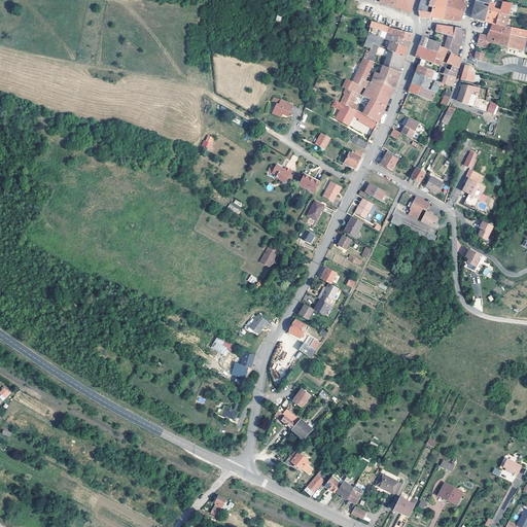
[(414,1),(412,0),(410,0),(409,0),(378,0),(378,1),(378,2),(410,12),(411,8),(414,1)]
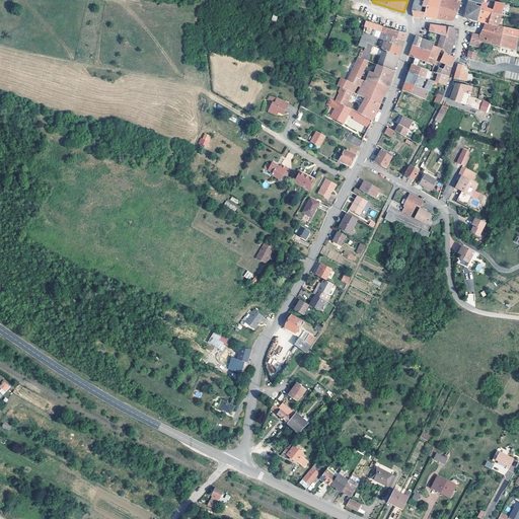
[(414,0),(414,5),(412,10),(421,12),(422,7),(424,2),(418,0),(414,0)]
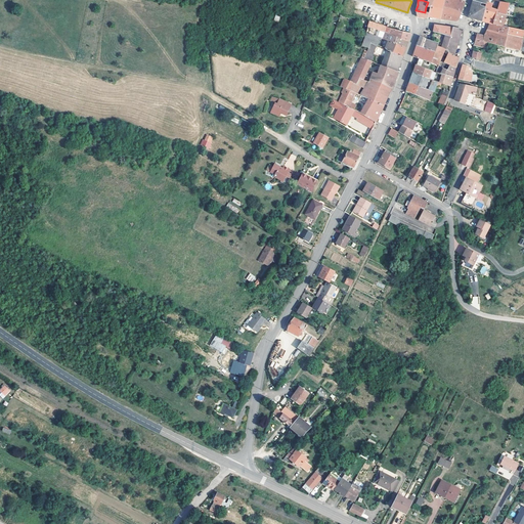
[(428,0),(428,2),(426,7),(429,8),(428,13),(429,13),(428,16),(434,17),(440,18),(443,0),(428,0)]
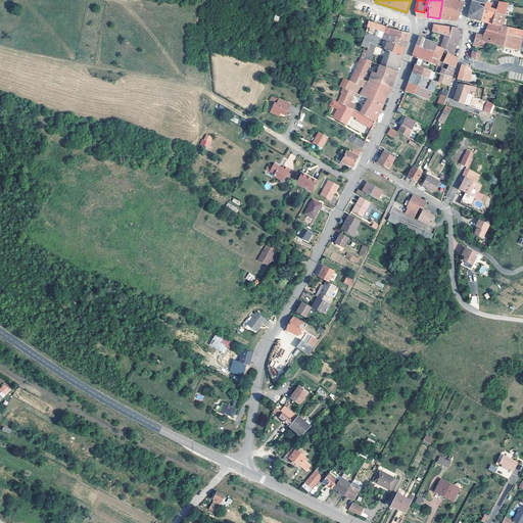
[(457,0),(442,0),(439,18),(447,19),(455,21),(457,19),(460,11),(463,2),(462,1),(457,0)]
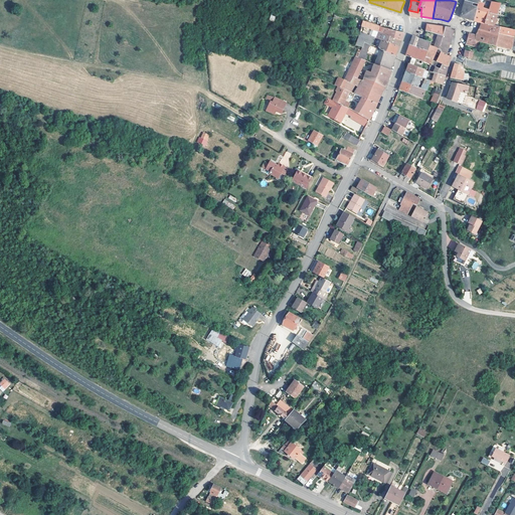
[(473,20),(478,0),(464,0),(460,17),(468,19),(473,20)]
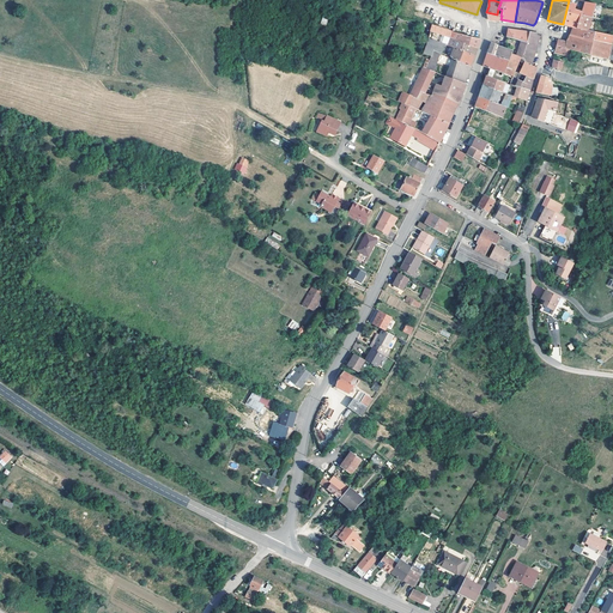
[(566,25),(574,28),(576,28),(580,14),(592,18),(596,5),(583,1),(578,0),(569,0),(563,24),(566,25)]
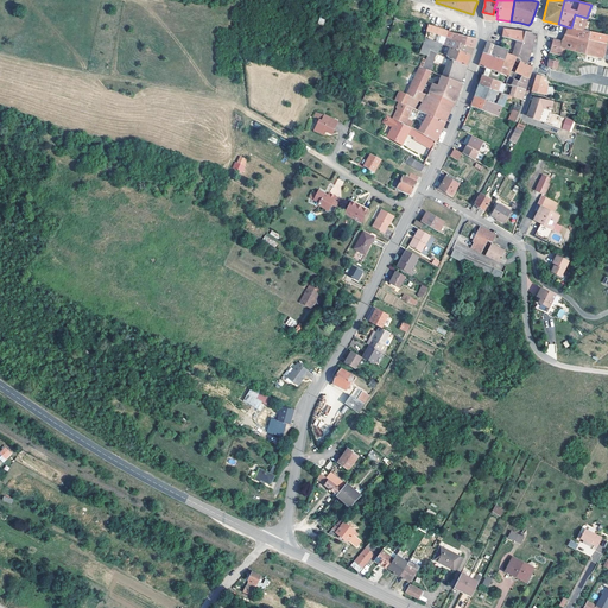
[(493,14),(482,12),(483,19),(489,20),(495,21),(495,20),(496,19),(498,16),(496,16),(493,14)]
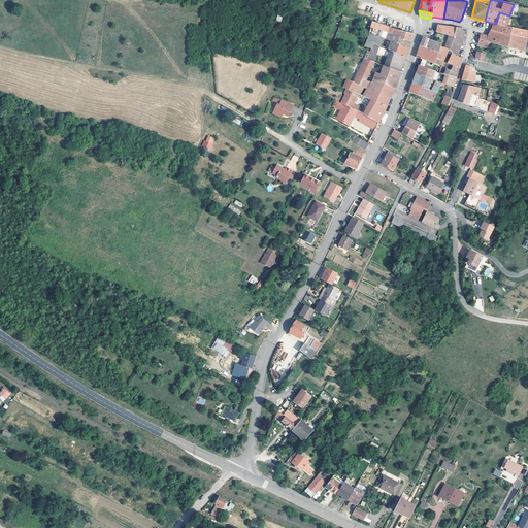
[(285,14),(275,11),(273,21),(282,24),(285,14)]
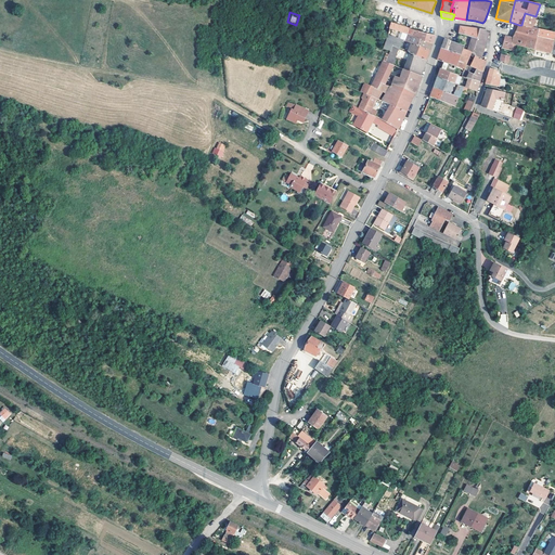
[(516,31),(553,41),(554,33),(532,27),(536,16),(525,13),(521,25),(519,25),(517,28),(516,31)]
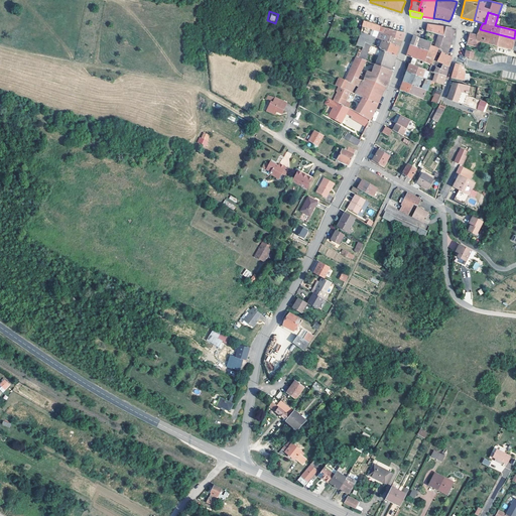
[(361,26),(376,30),(379,31),(385,33),(385,32),(378,29),(378,27),(387,30),(386,34),(401,40),(402,36),(403,33),(396,31),(380,26),(376,24),(366,22),(363,21),(361,26)]
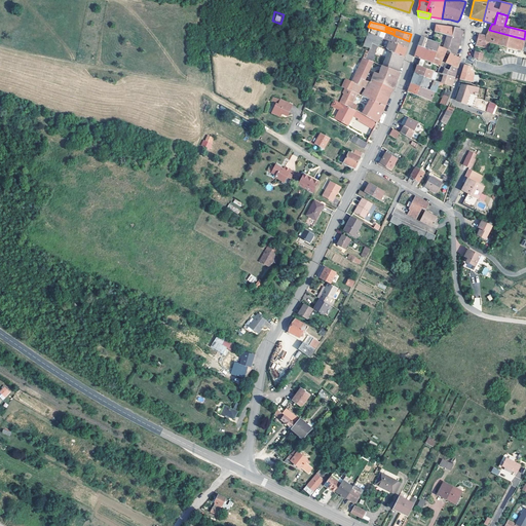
[(454,36),(456,28),(447,27),(436,25),(435,32),(446,34),(454,36)]
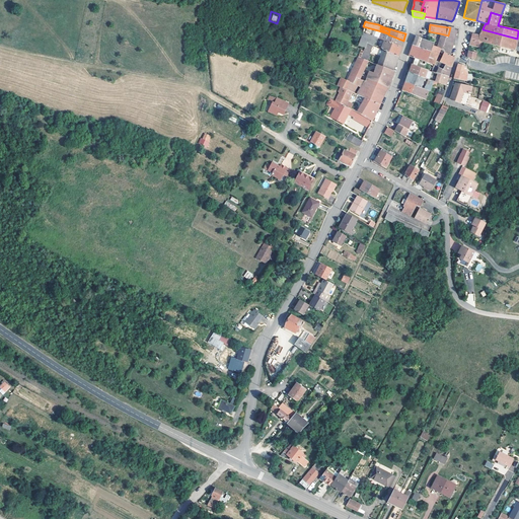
[(361,32),(376,36),(378,30),(363,26),(362,29),(361,32)]
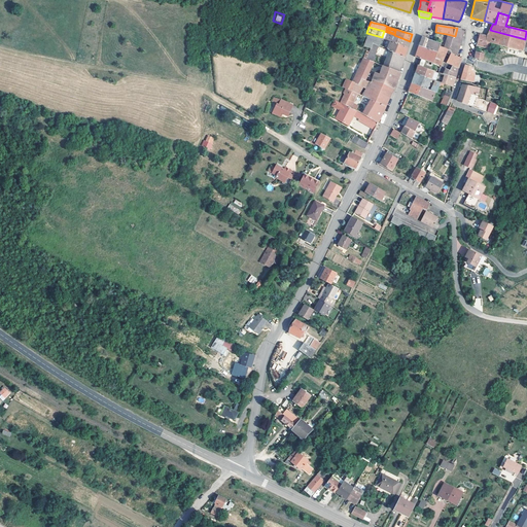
[(444,45),(447,48),(451,50),(457,54),(458,50),(460,43),(464,29),(457,28),(455,36),(447,34),(444,45)]
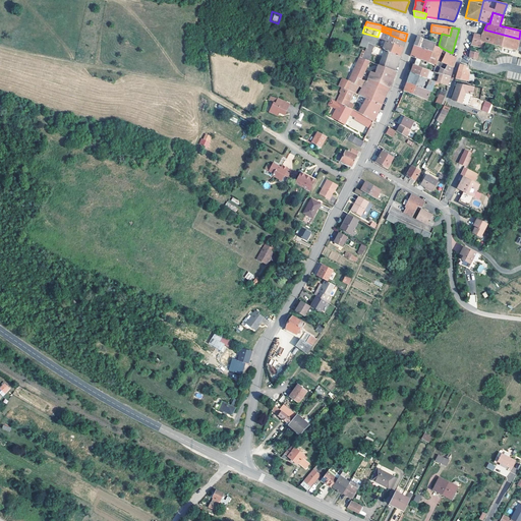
[(483,32),(482,34),(498,38),(496,45),(517,50),(519,39),(484,30),(483,32)]
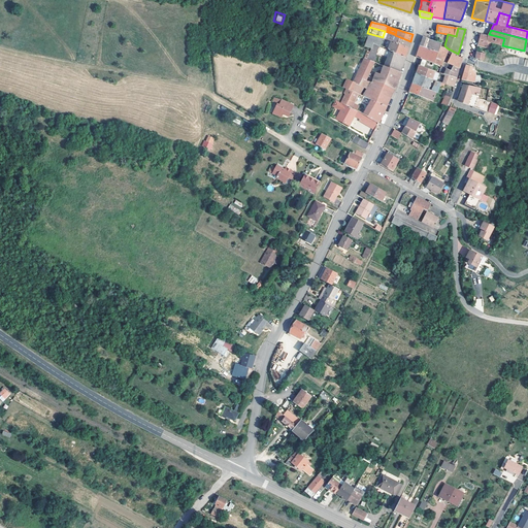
[(409,45),(410,41),(395,35),(394,34),(388,32),(386,38),(387,39),(402,45),(408,48),(409,45)]
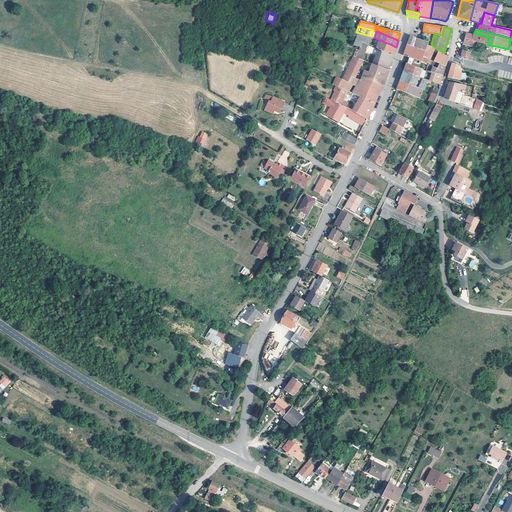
[(368,44),(371,36),(356,32),(355,34),(352,44),(359,46),(361,41),(368,44)]
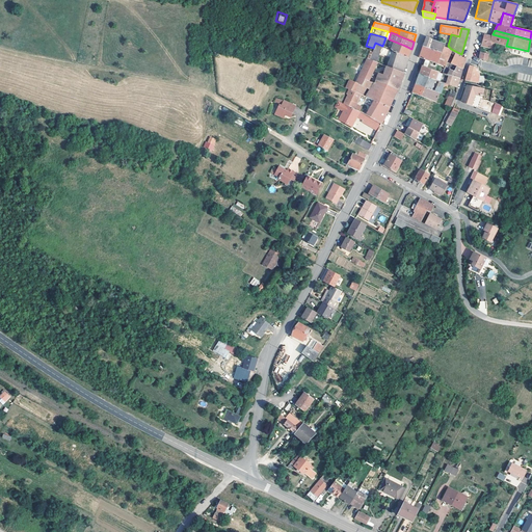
[(495,43),(506,46),(508,38),(493,34),(491,36),(483,34),(482,41),(480,46),(494,49),(495,43)]
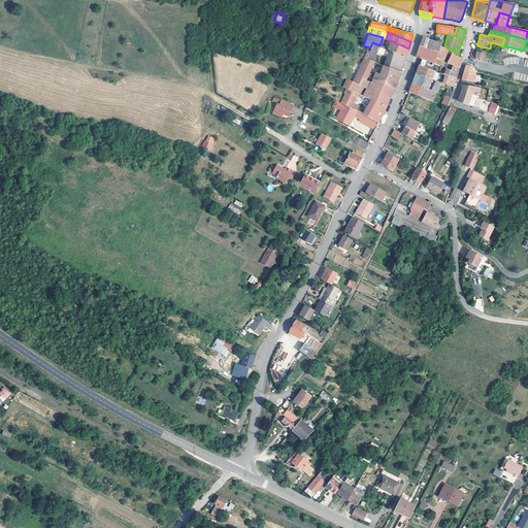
[(421,42),(420,45),(438,52),(440,44),(433,41),(433,40),(423,37),(421,42)]
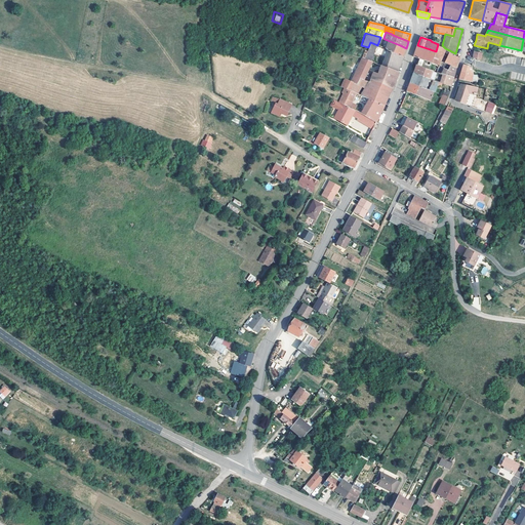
[(404,53),(406,48),(400,45),(385,39),(381,47),(402,57),(404,53)]
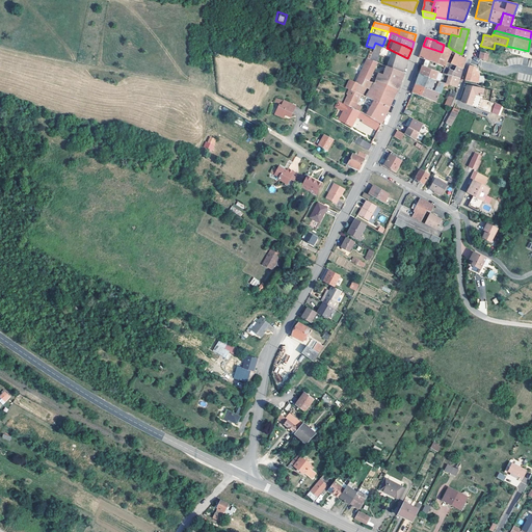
[(376,62),(386,65),(402,73),(403,73),(405,64),(407,58),(387,48),(382,46),(375,43),(373,48),(372,52),(370,51),(368,58),(376,62)]
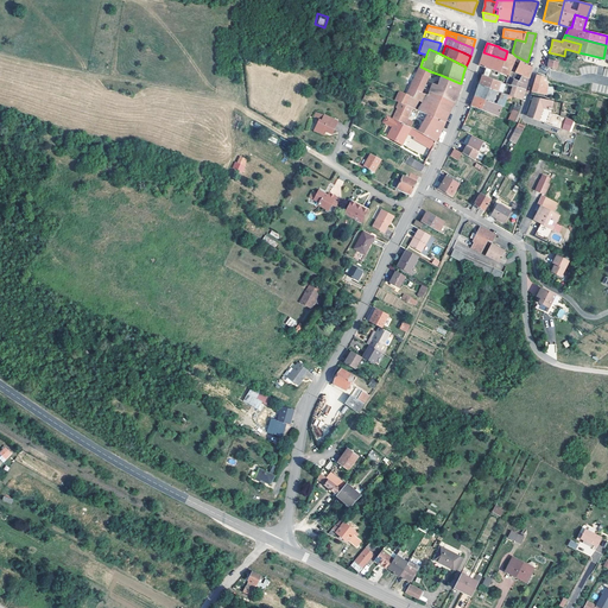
[(515,58),(515,56),(512,52),(507,51),(505,59),(500,73),(508,75),(510,73),(515,58)]
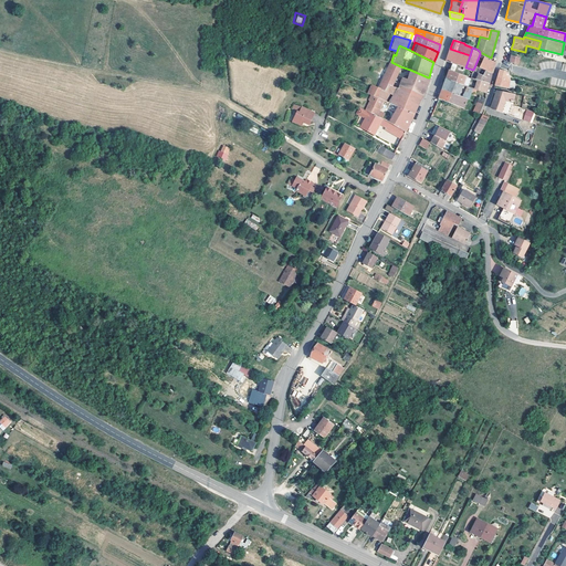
[(448,70),(463,75),(465,67),(470,55),(450,49),(448,58),(446,61),(450,63),(448,70)]
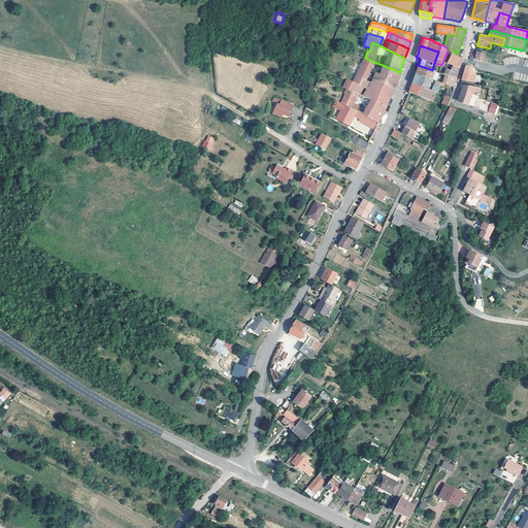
[(485,54),(477,52),(476,55),(475,59),(483,61),(485,54)]
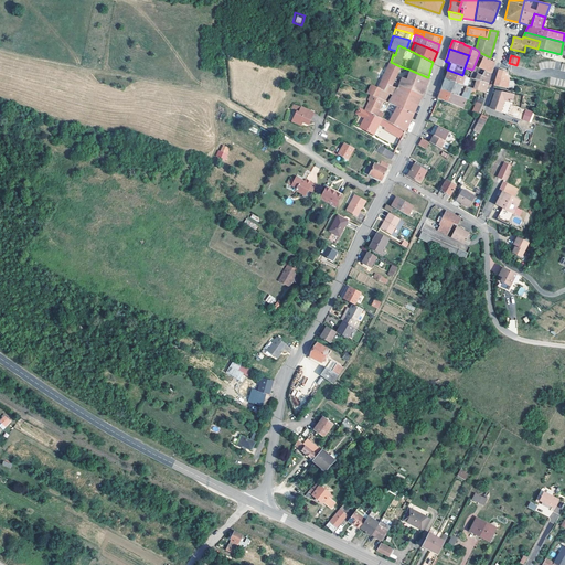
[(483,56),(478,68),(491,73),(492,68),(494,62),(489,60),(483,56)]
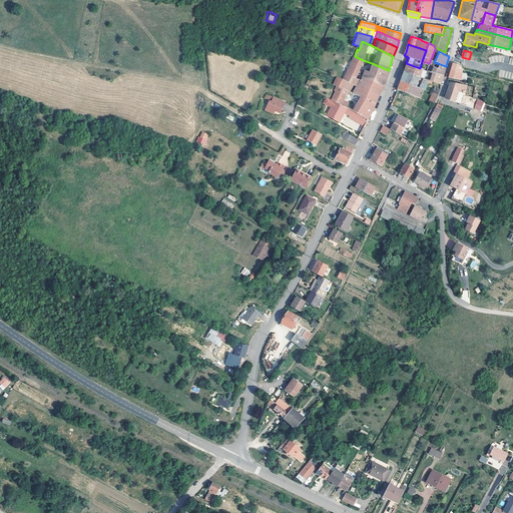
[(351,76),(355,77),(363,60),(355,56),(350,65),(344,79),(349,81),(351,76)]
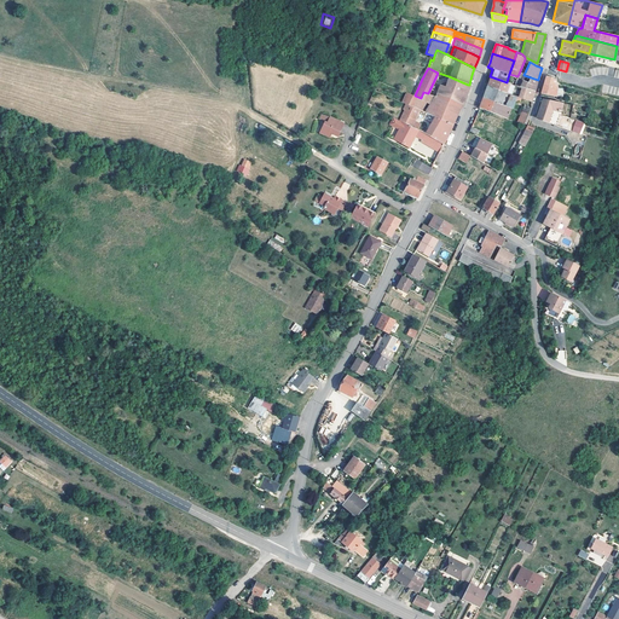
[(505,93),(514,96),(518,86),(519,86),(521,82),(516,81),(518,76),(509,74),(507,82),(509,84),(505,93)]
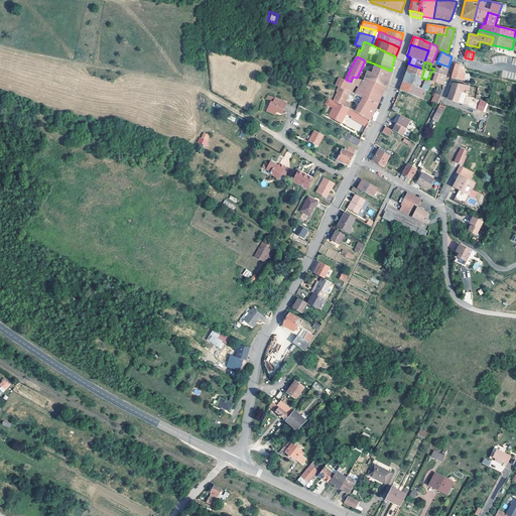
[(436,62),(435,62),(434,68),(446,72),(447,69),(448,67),(436,62)]
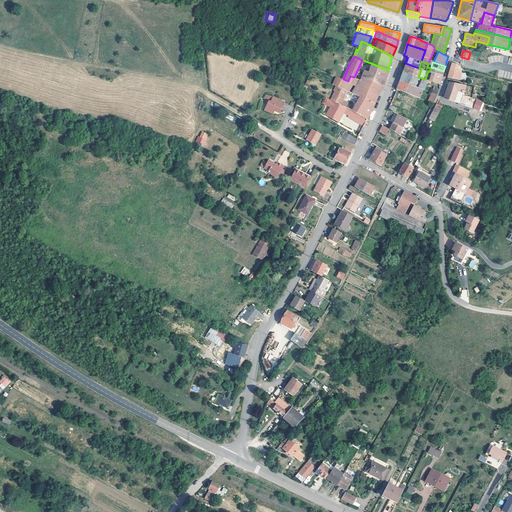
[(389,70),(388,70),(387,70),(371,63),(367,72),(363,70),(361,77),(382,86),(383,86),(384,82),(386,78),(389,70)]
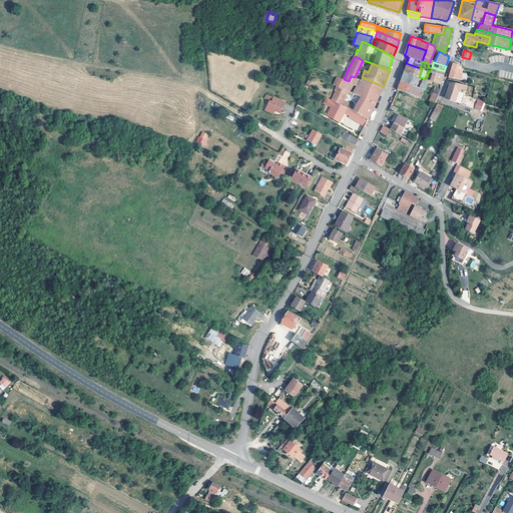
[(405,67),(404,71),(419,77),(422,69),(420,68),(406,63),(405,67)]
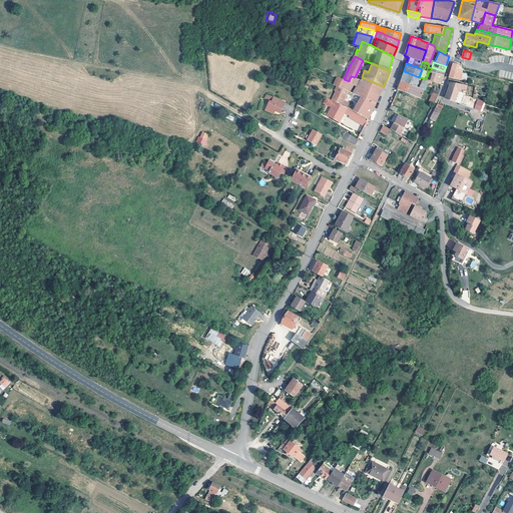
[(457,64),(453,63),(449,77),(462,80),(463,71),(461,65),(457,64)]
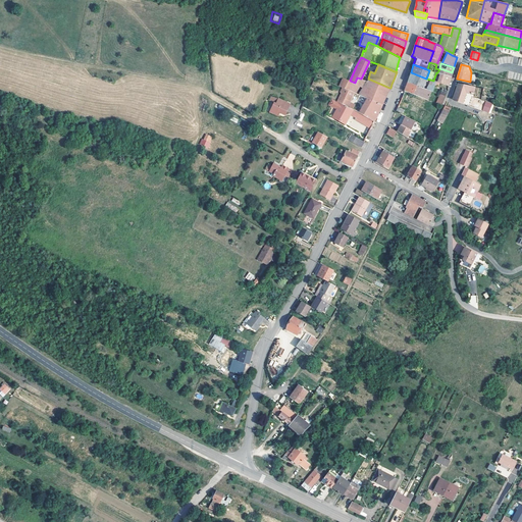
[(437,72),(451,76),(452,74),(452,72),(439,68),(439,69),(437,72)]
